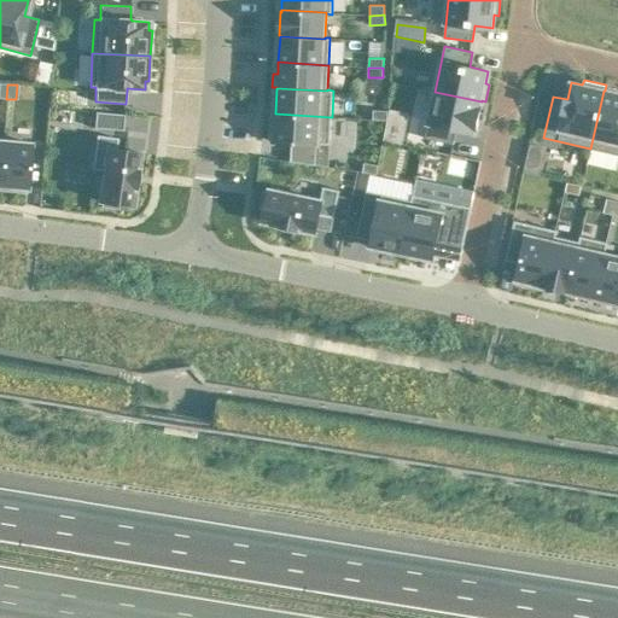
[(604,91),(590,149),(617,155),(617,93),(605,91),(604,91)]
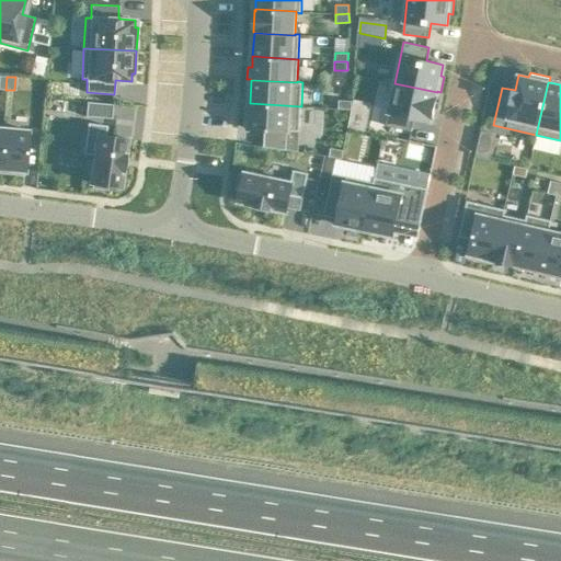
[(395,83),(386,125),(411,130),(414,117),(431,121),(431,118),(432,118),(436,95),(437,92),(395,83)]
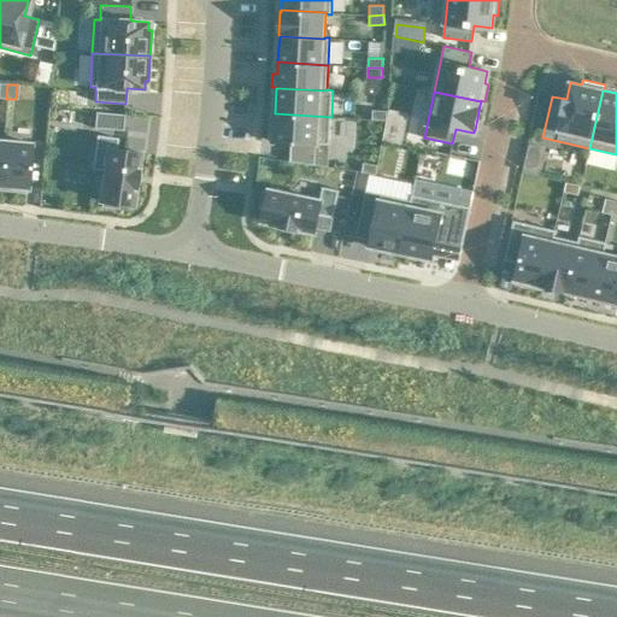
[(372,110),(372,119),(387,121),(387,111),(372,110)]
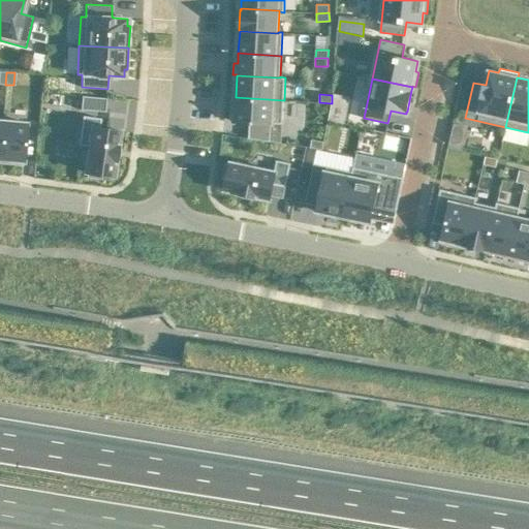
[(82,96),(81,110),(104,112),(105,98),(82,96)]
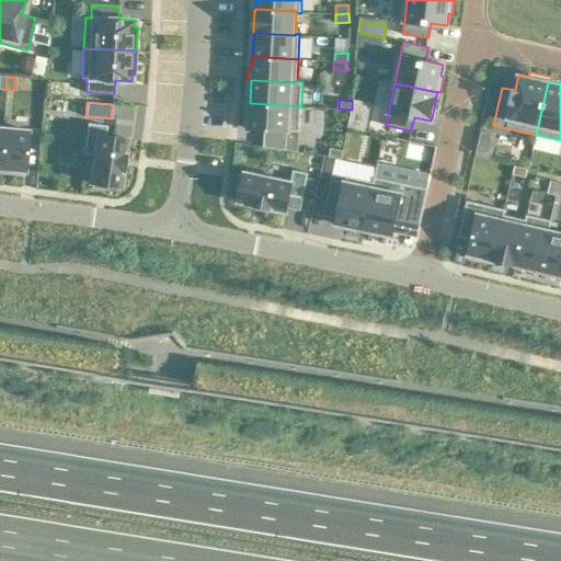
[(245,114),(244,126),(249,126),(249,128),(251,128),(292,132),(293,130),(299,132),(301,106),(250,103),(249,114),(245,114)]
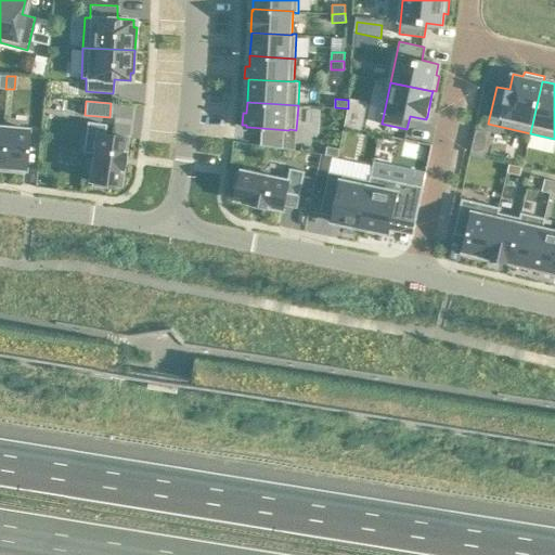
[(87,121),(82,152),(92,153),(89,180),(91,180),(91,181),(91,185),(106,188),(107,183),(116,184),(118,184),(120,170),(123,152),(125,137),(123,137),(104,133),(105,125),(87,121)]
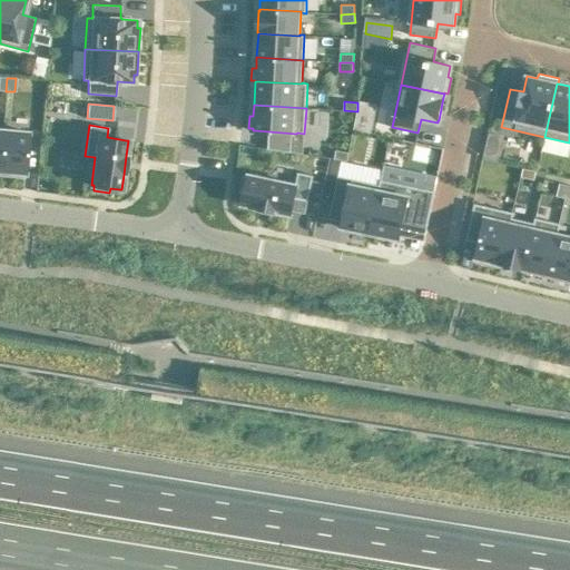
[(3,130),(0,165),(0,172),(9,173),(9,177),(21,178),(22,174),(23,174),(25,172),(28,135),(28,133),(3,130)]
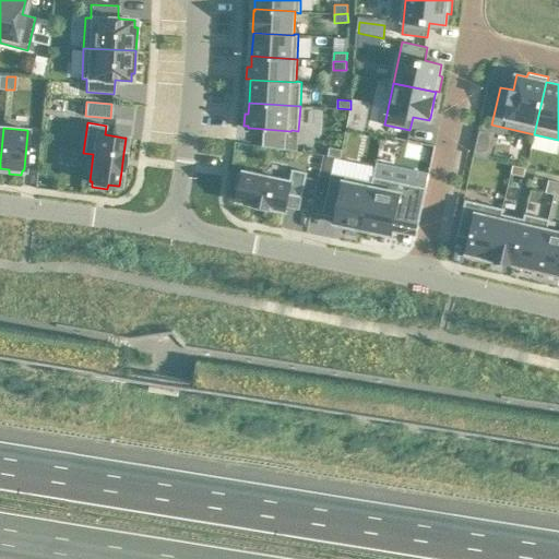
[(330,147),(328,156),(341,158),(343,150),(330,147)]
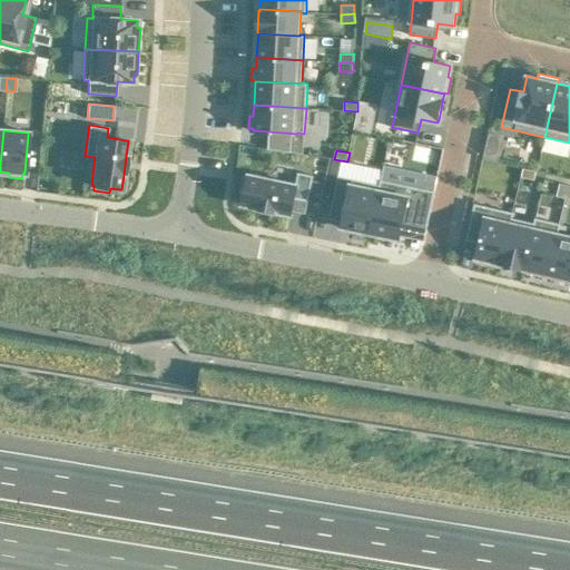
[(523,168),(520,182),(529,184),(531,170),(523,168)]
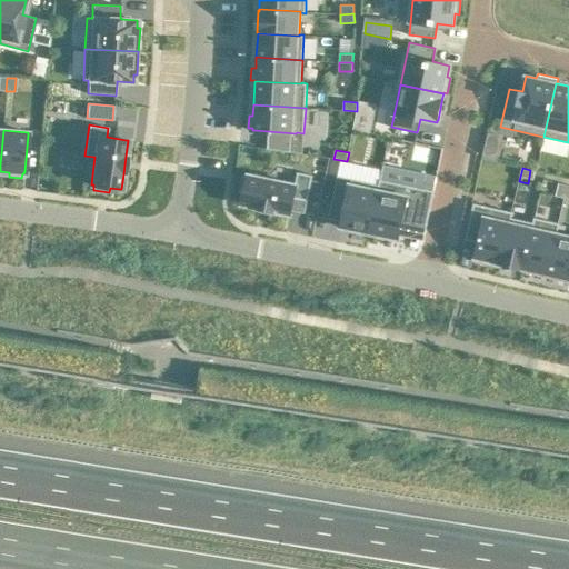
[(243,177),(240,192),(245,193),(242,202),(243,202),(242,205),(290,215),(290,212),(291,212),(295,198),(308,201),(313,176),(298,172),(296,185),(249,175),(248,177),(243,177)]
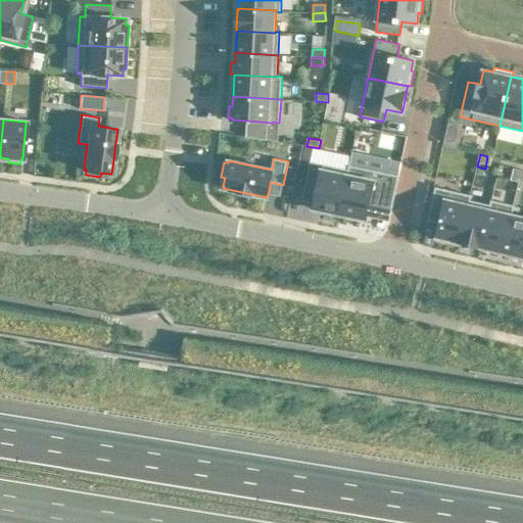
[(310,161),(304,190),(317,193),(314,206),(314,208),(324,210),(324,211),(339,216),(349,170),(347,170),(310,161)]
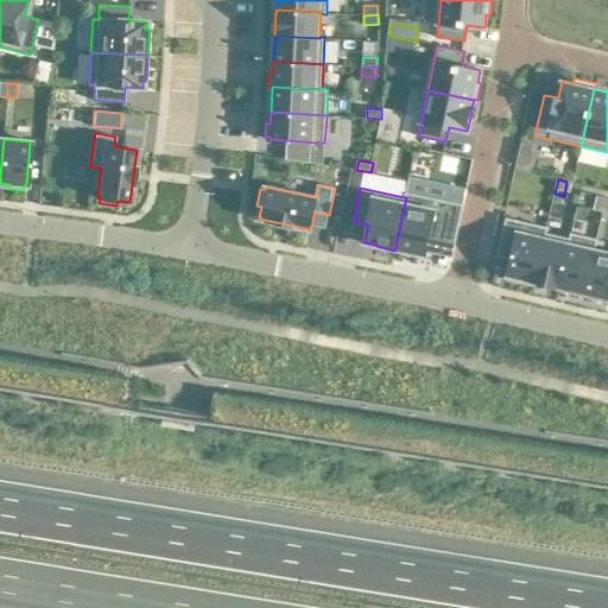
[(406,197),(394,251),(413,254),(413,252),(425,255),(425,253),(426,253),(430,238),(456,242),(463,204),(405,191),(404,197),(406,197)]
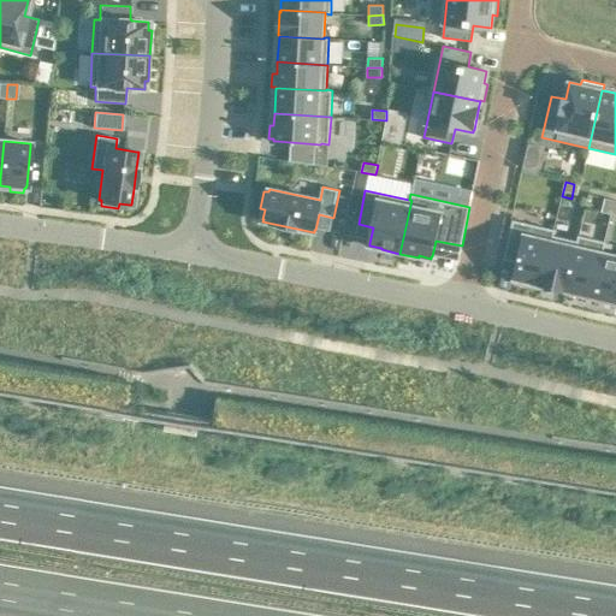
[(605,197),(602,212),(611,214),(614,200),(605,197)]
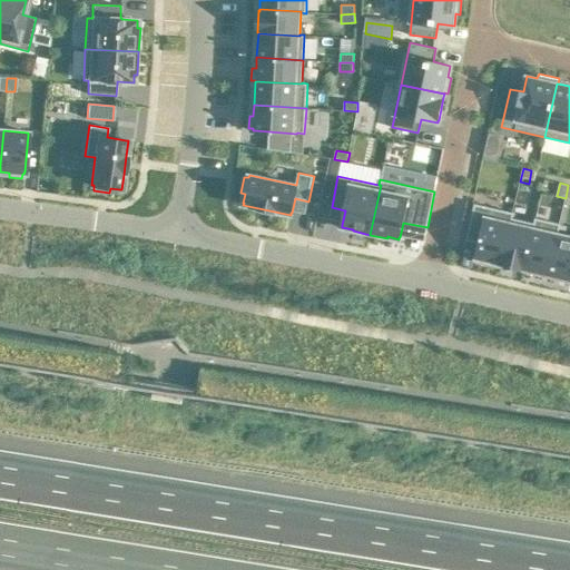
[(474,204),(467,239),(480,243),(477,256),(477,258),(478,258),(478,263),(489,265),(490,261),(501,264),(511,217),(512,218),(513,213),(474,204)]
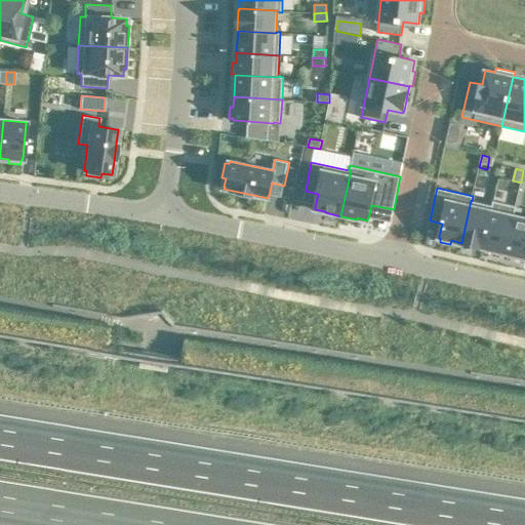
[(471,200),(461,243),(483,248),(492,205),(491,205),(472,201),(471,200)]
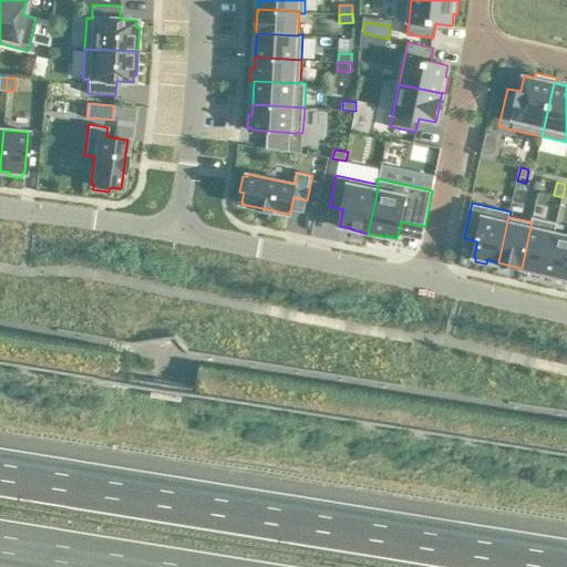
[(532,222),(522,268),(545,272),(554,233),(555,233),(557,223),(532,216),(531,222),(532,222)]
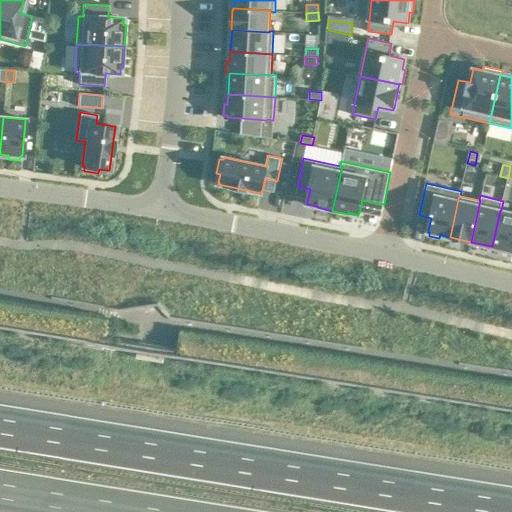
[(500,210),(492,246),(511,251),(511,212),(501,210),(500,210)]
